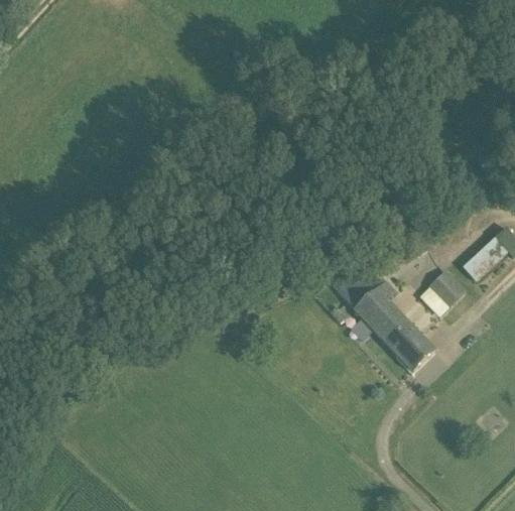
[(514,193),(514,174),(502,187),(510,197),(514,193)]
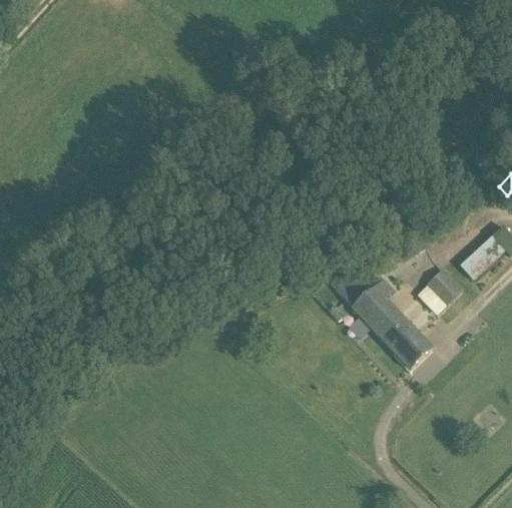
[(502,245),(492,234),(460,265),(470,276),(502,245)]
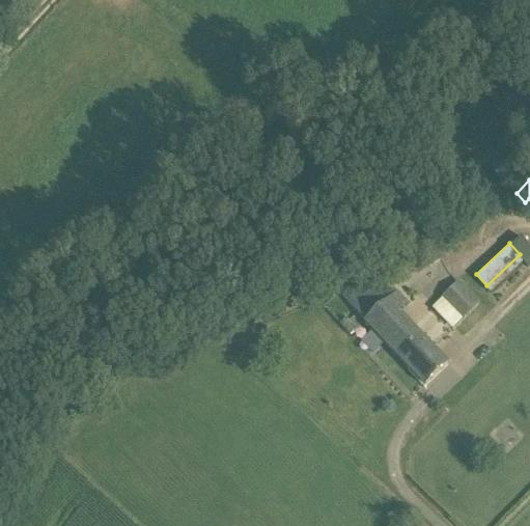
[(387,297),(369,280),(364,282),(346,300),(424,382),(447,361),(387,297)]
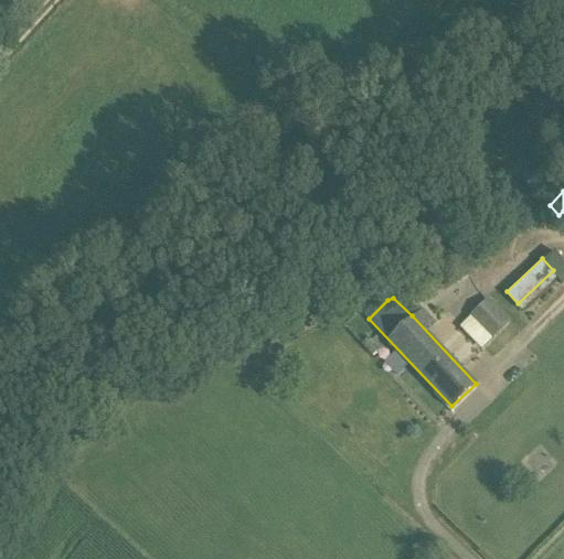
[(487,299),(472,312),(491,332),(506,319),(487,299)]
